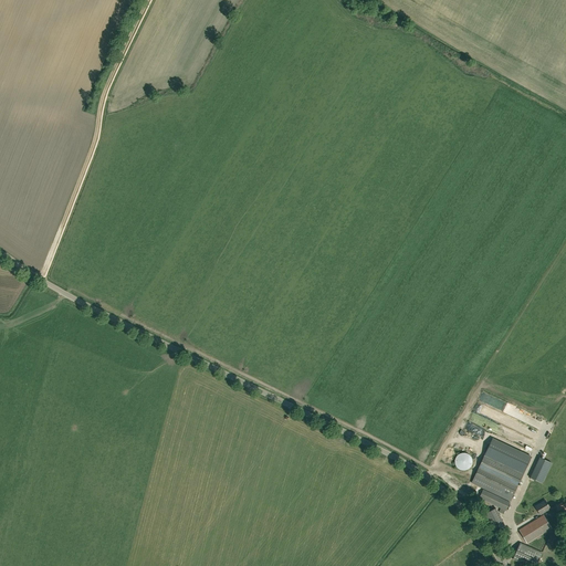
[(472,483),(511,501),(531,458),(492,439),(484,457),(472,483)]
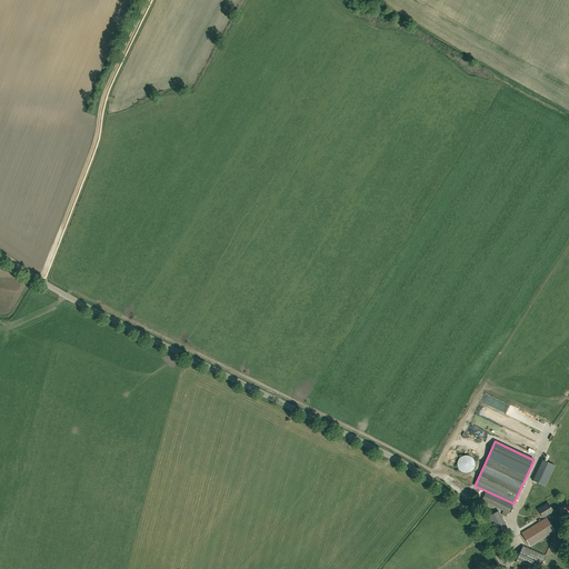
[(473,468),(475,467),(475,463),(475,461),(473,460),(472,459),(472,458),(470,457),(469,456),(467,456),(466,456),(463,456),(462,456),(460,457),(459,459),(458,460),(458,461),(457,463),(457,465),(457,467),(458,468),(459,470),(460,470),(461,472),(462,472),(465,473),(467,473),(469,472),(470,472),(471,471),(472,470),(473,468)]
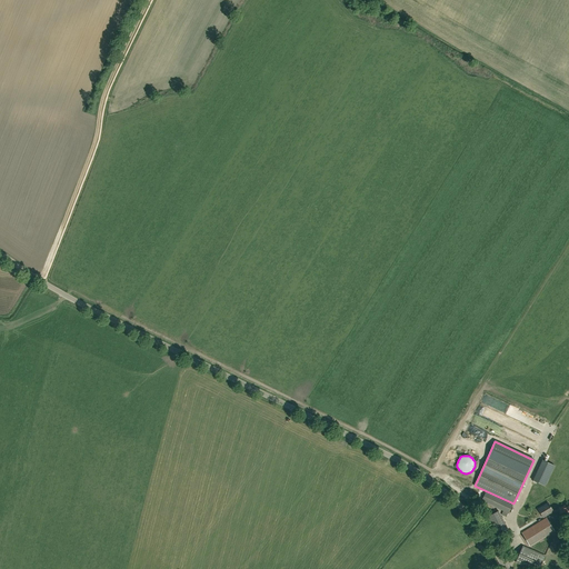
[(547,486),(556,463),(543,458),(533,480),(547,486)]
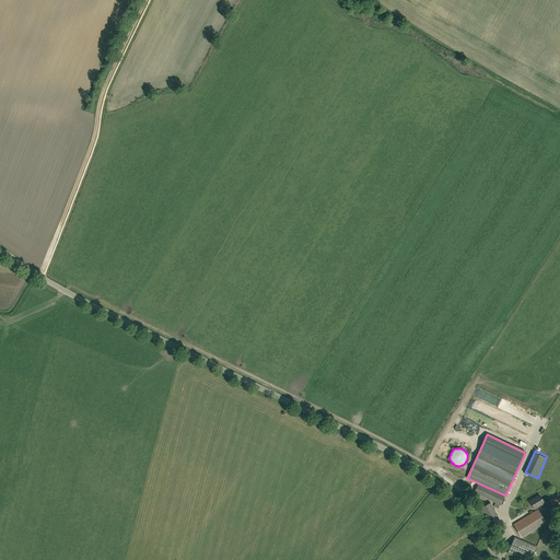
[(504,497),(478,485),(474,493),(501,505),(504,497)]
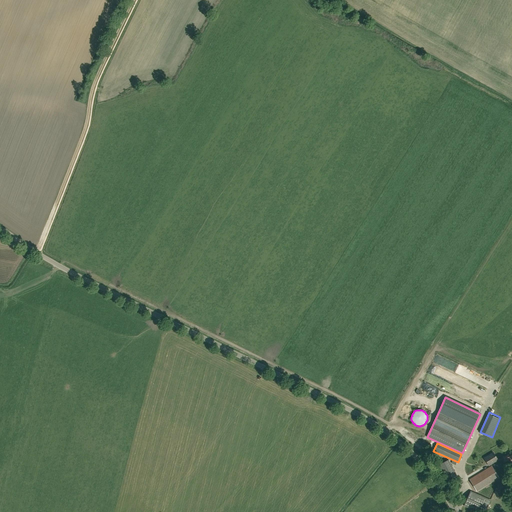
[(488,465),(498,460),(493,453),(484,458),(488,465)]
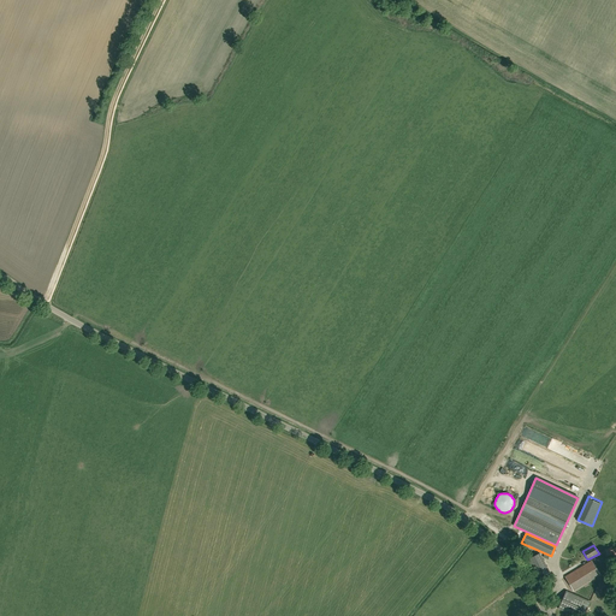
[(537,581),(550,574),(539,554),(526,561),(537,581)]
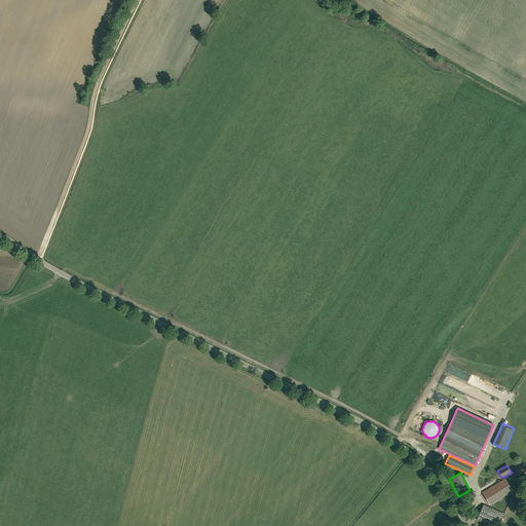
[(490,505),(513,491),(505,479),(483,493),(490,505)]
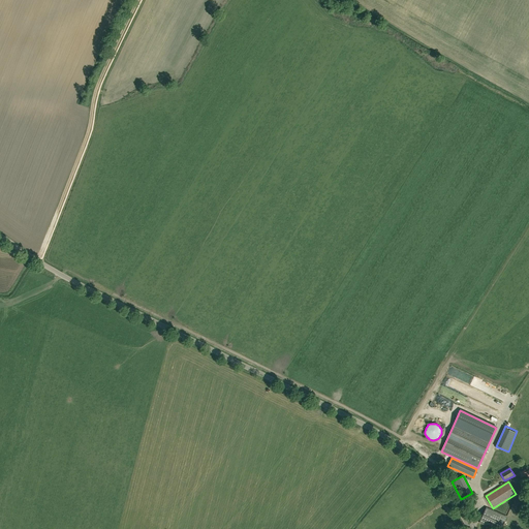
[(500,528),(506,517),(487,507),(479,523),(492,528),(500,528)]
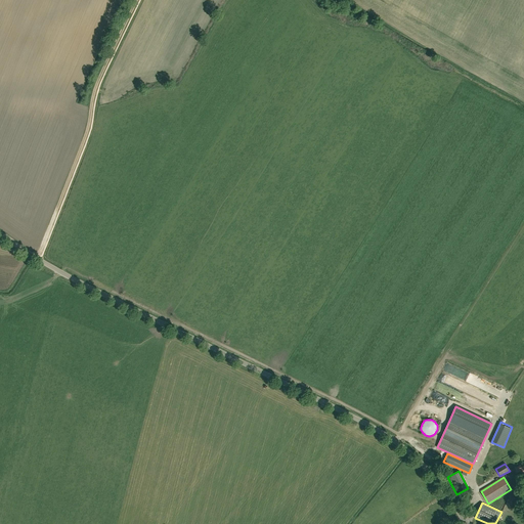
All buildings are outlined.
